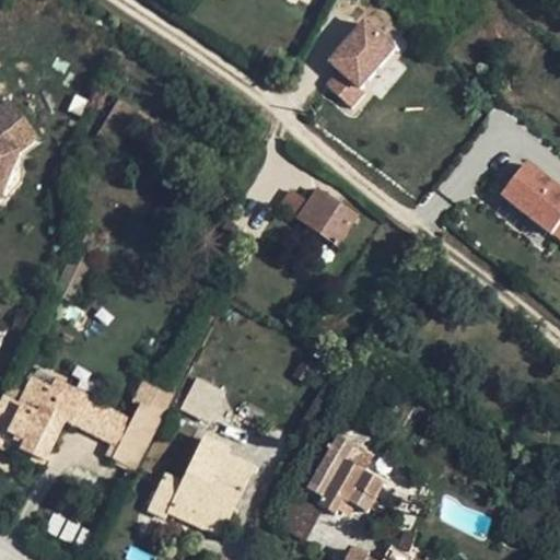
[(363,14),(325,60),(337,69),(324,84),(349,105),(399,44),(363,14)]
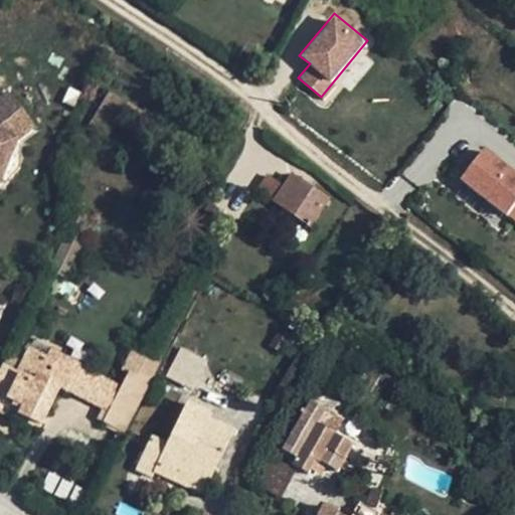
[(35,114),(9,82),(0,89),(0,173),(1,174),(17,128),(35,114)]
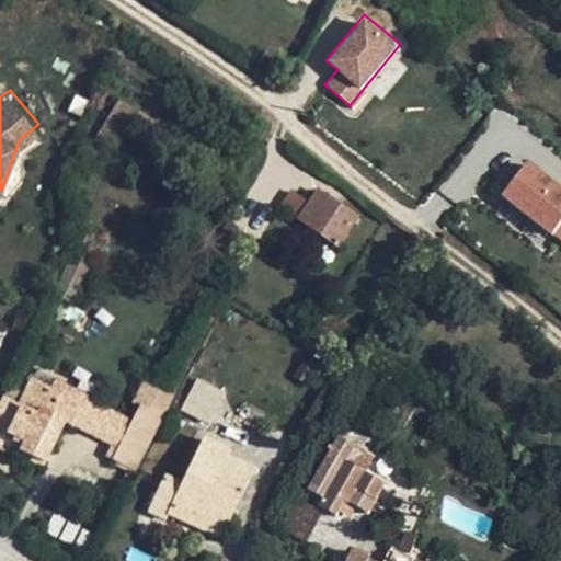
[(560,186),(528,159),(500,192),(560,242),(560,186)]
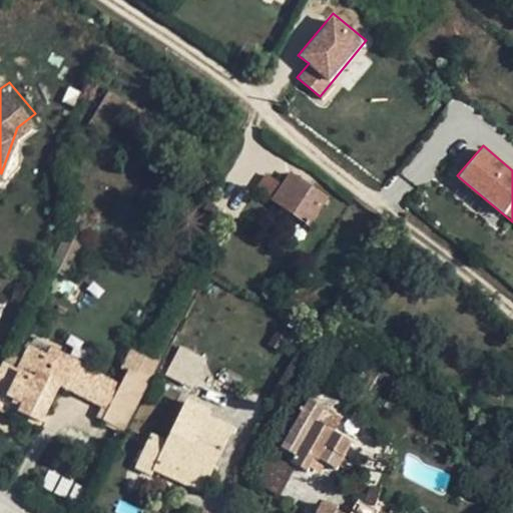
[(310,225),(329,199),(293,173),(283,186),(266,174),(257,187),(310,225)]
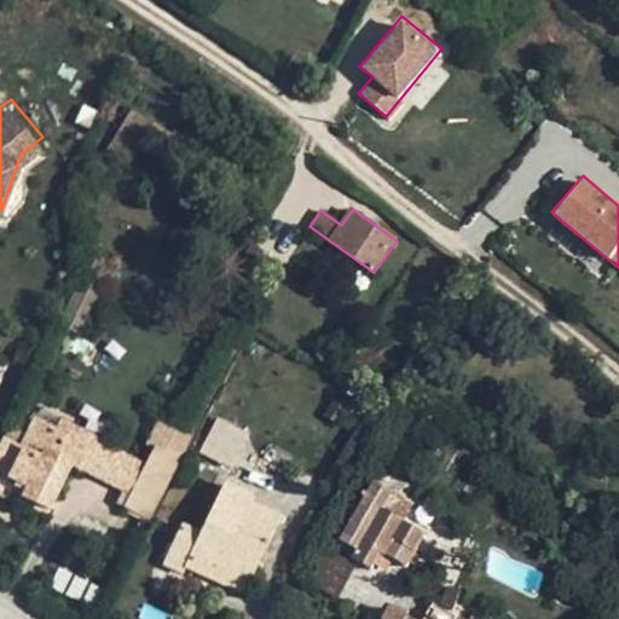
[(90,287),(79,281),(58,320),(70,327),(90,287)]
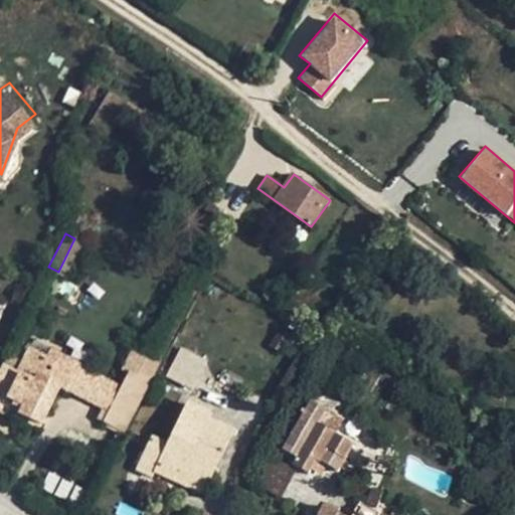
[(35,339),(31,347),(49,357),(54,348),(35,339)]
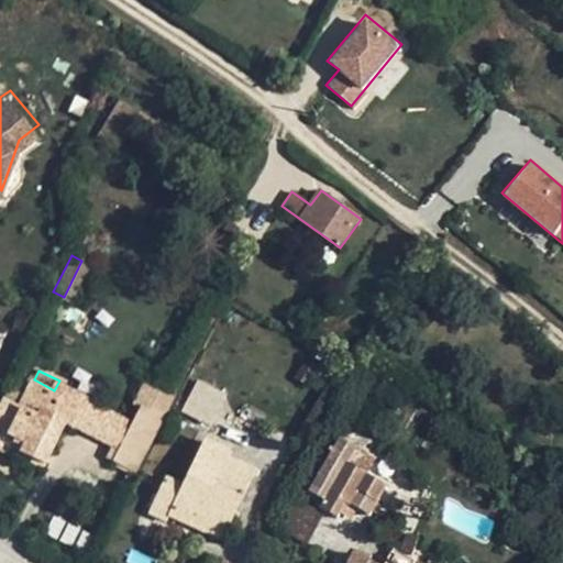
[(181,409),(211,424),(227,393),(197,378),(181,409)]
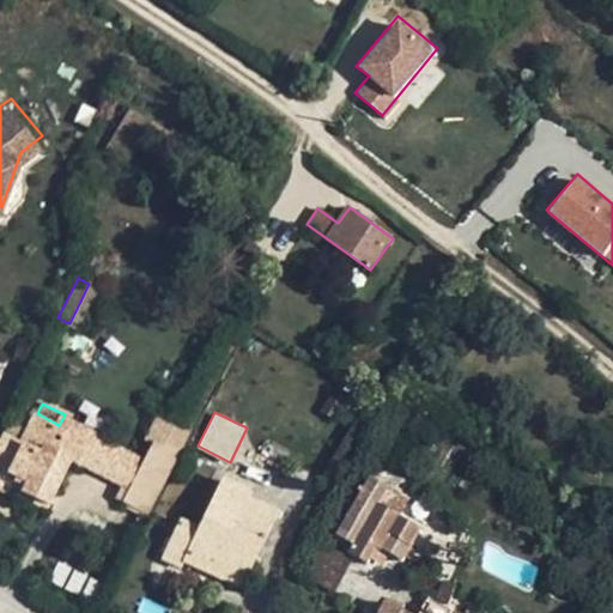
[(0,485),(47,508),(70,459),(49,448),(59,425),(37,413),(26,432),(10,424),(0,441),(0,485)]
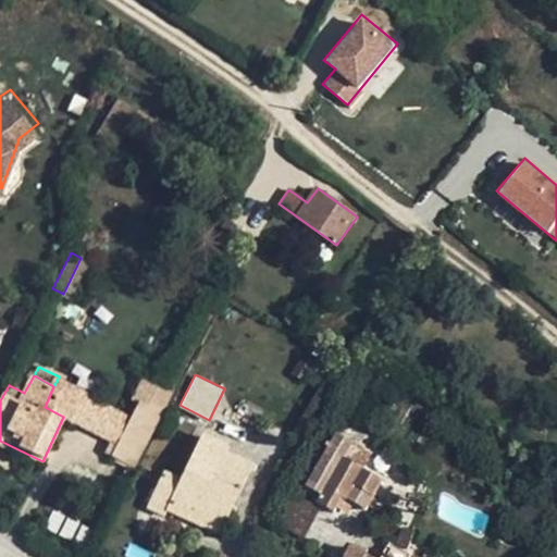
[(133,463),(169,395),(159,390),(153,398),(144,393),(113,454),(133,463)]
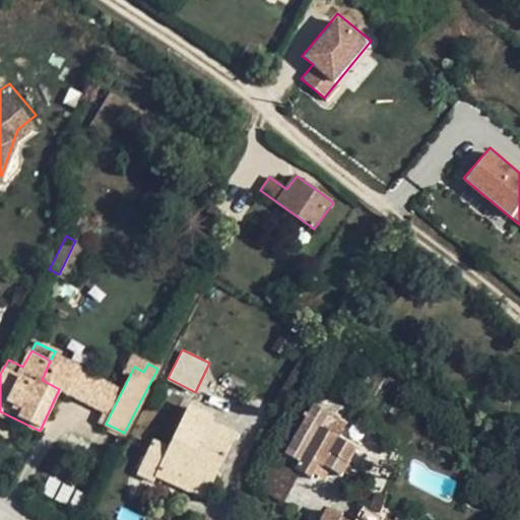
[(213,417),(188,404),(167,447),(155,472),(157,473),(175,482),(180,472),(210,486),(230,446),(205,435),(210,421),(213,417)]
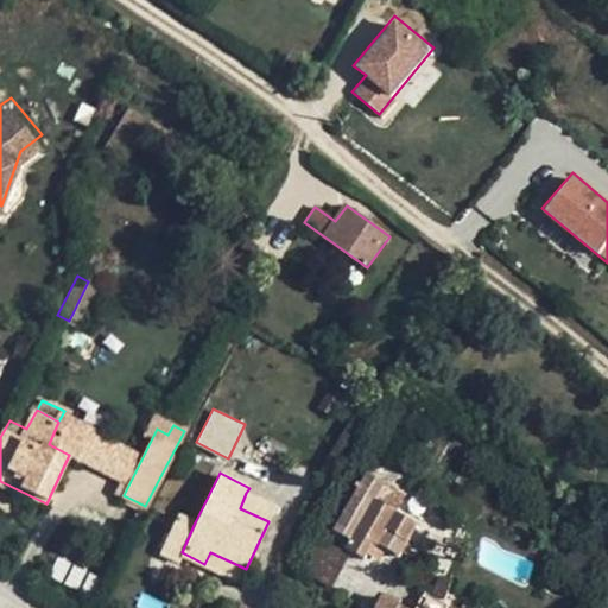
[(367,474),(336,531),(343,534),(341,540),(348,544),(347,546),(366,557),(374,543),(378,545),(381,540),(388,526),(411,538),(418,525),(377,500),(386,483),(367,474)]
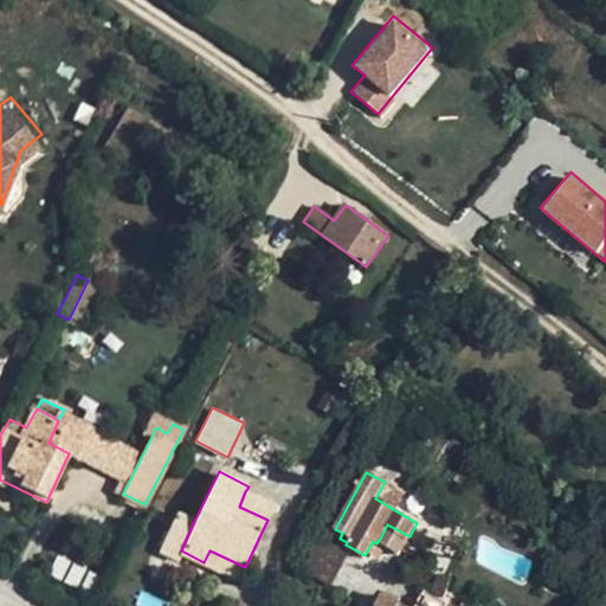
[(275,507),(245,491),(239,507),(268,520),(275,507)]
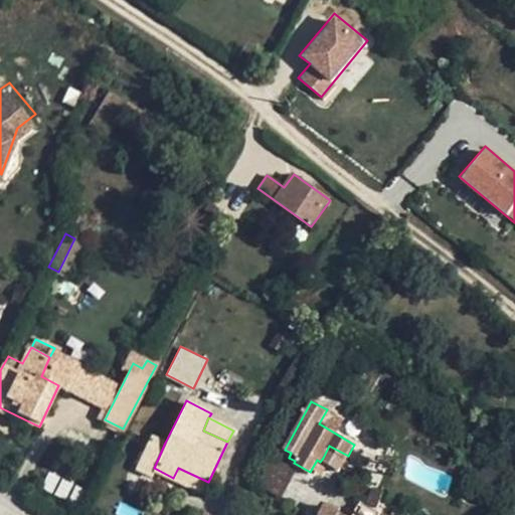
[(151,436),(135,469),(152,477),(156,469),(154,468),(165,443),(151,436)]
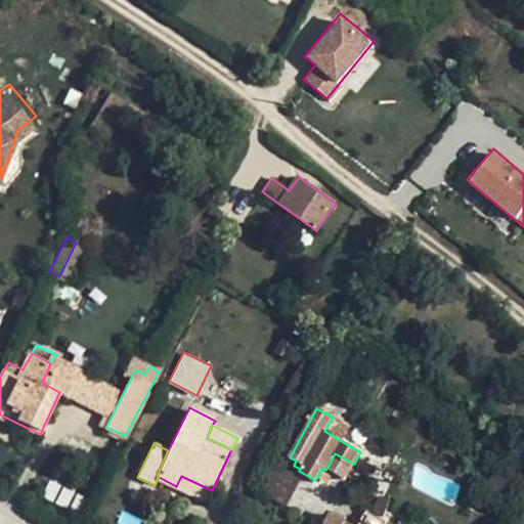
[(329,466),(345,476),(346,477),(354,464),(335,453),(329,466)]
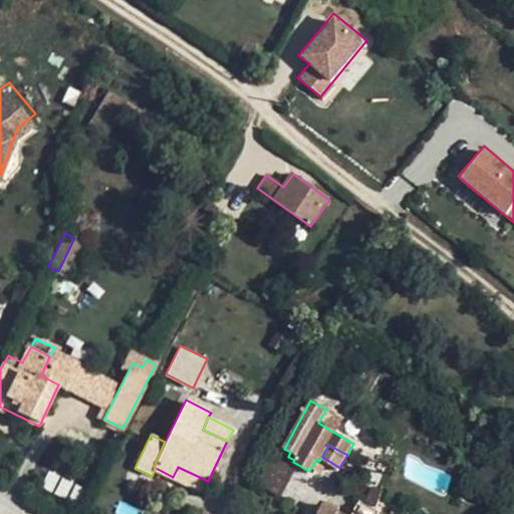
[(333,475),(338,467),(322,457),(319,461),(317,467),(333,475)]
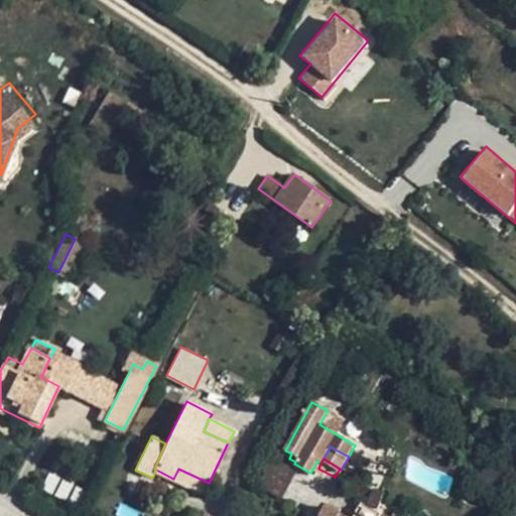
[(204,493),(209,483),(178,469),(173,479),(204,493)]
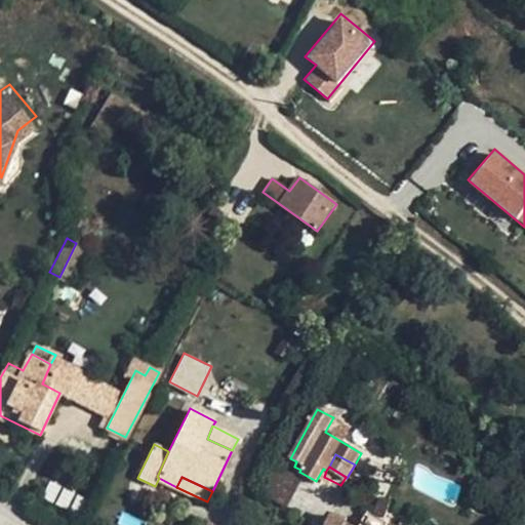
[(376,493),(367,489),(359,507),(367,511),(376,493)]
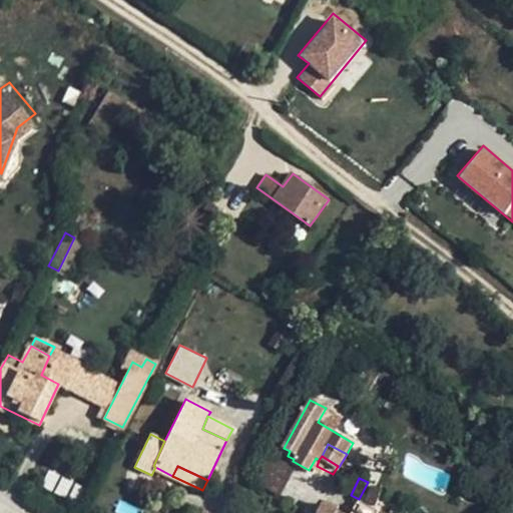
[(343,512),(323,503),(318,512),(343,512)]
